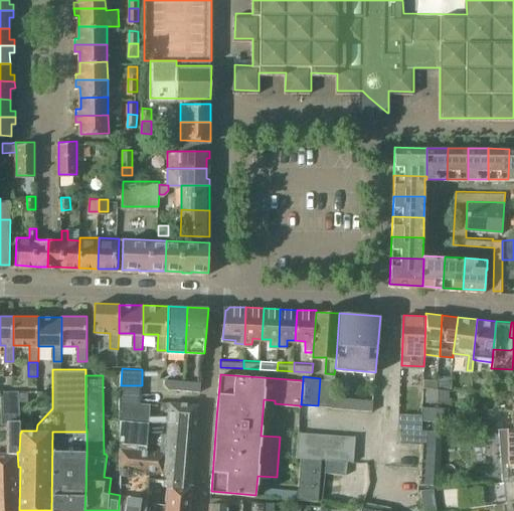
[(184,378),(166,377),(165,382),(169,387),(184,388),(184,378)]
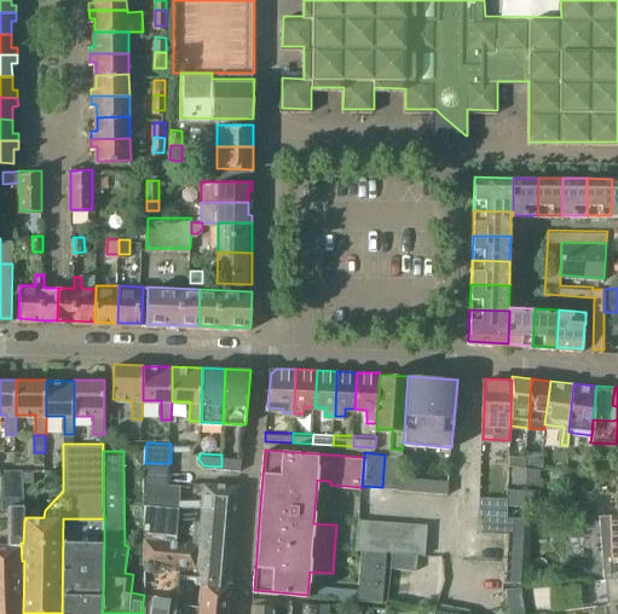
[(221,455),(221,467),(241,469),(242,457),(221,455)]
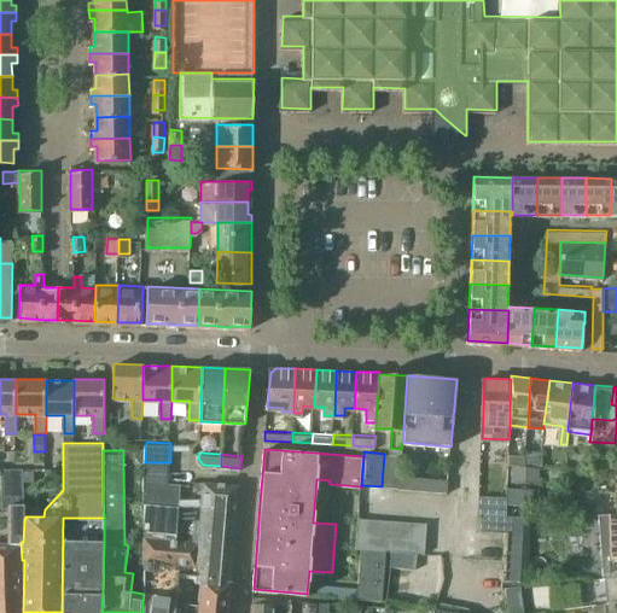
[(401,455),(384,454),(382,486),(397,488),(399,488),(400,474),(401,455)]
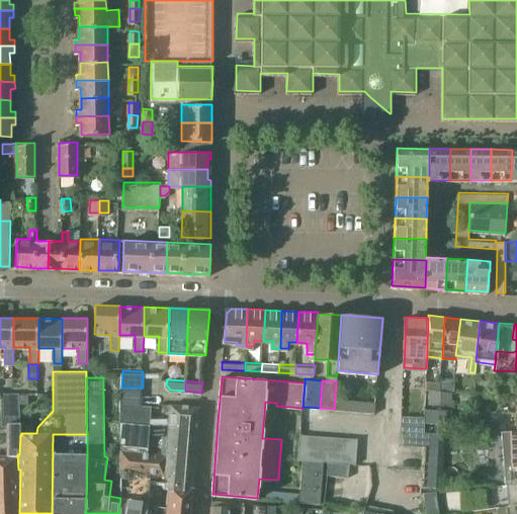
[(426,380),(426,389),(439,389),(440,380),(426,380)]
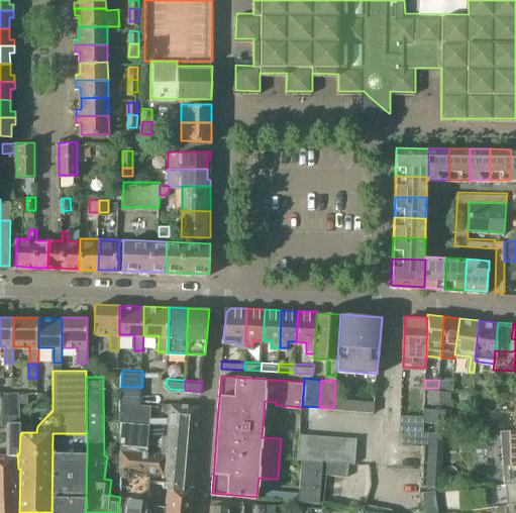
[(121,387),(120,402),(141,402),(142,387),(121,387)]
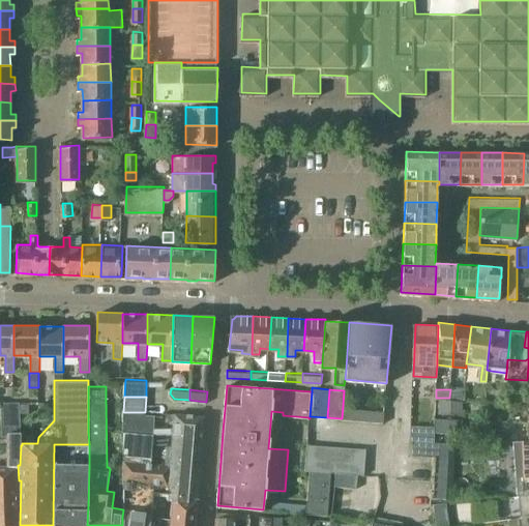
[(463,400),(439,399),(439,413),(462,413),(463,400)]
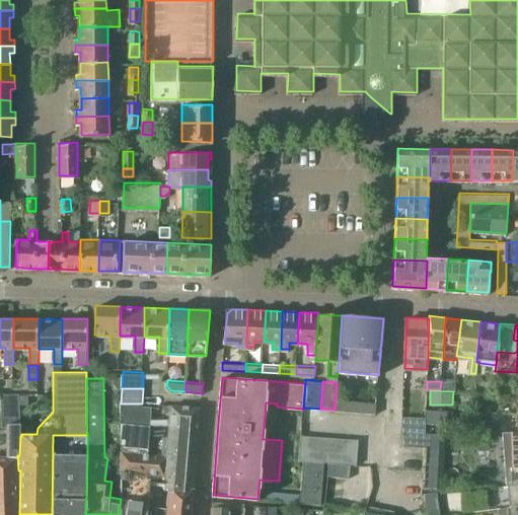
[(7,455),(0,455),(0,514),(19,514),(20,470),(18,470),(17,455),(19,455),(20,436),(20,423),(19,393),(2,393),(3,424),(8,424),(7,454),(7,455)]
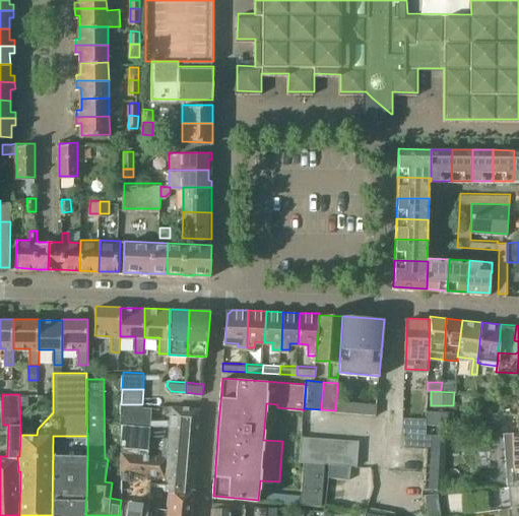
[(378,403),(336,399),(335,410),(334,410),(334,411),(377,413),(378,403)]
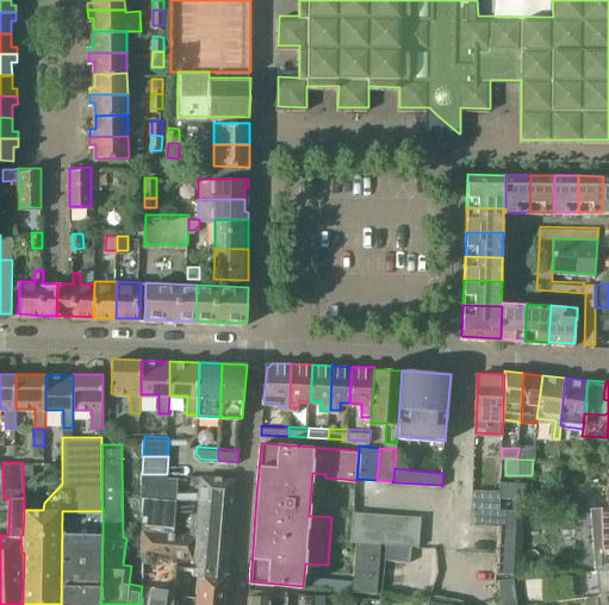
[(142,494),(176,498),(179,475),(167,475),(167,474),(142,474),(141,474),(142,494)]
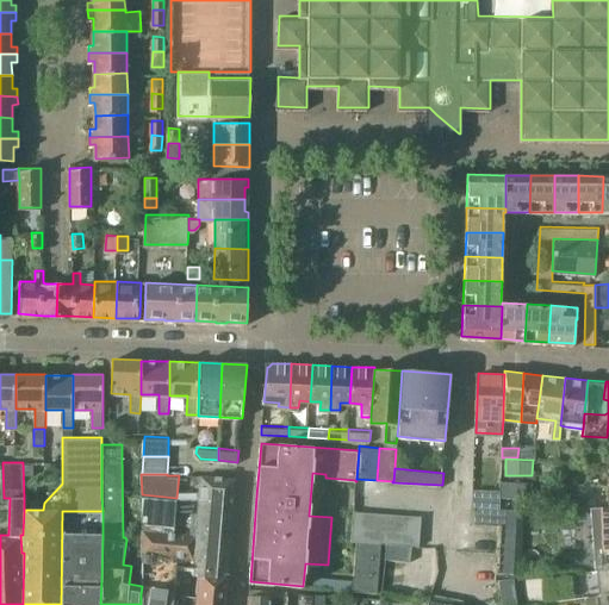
[(234,499),(236,478),(202,474),(200,497),(199,507),(234,510),(234,499)]
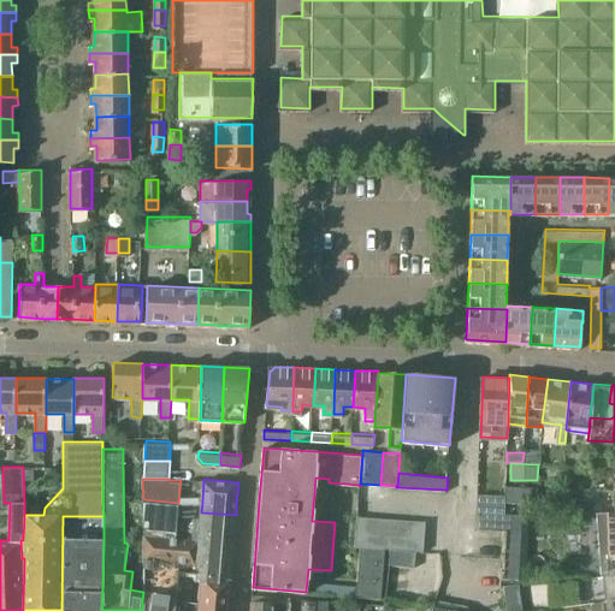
[(507,500),(521,502),(522,485),(507,485),(507,500)]
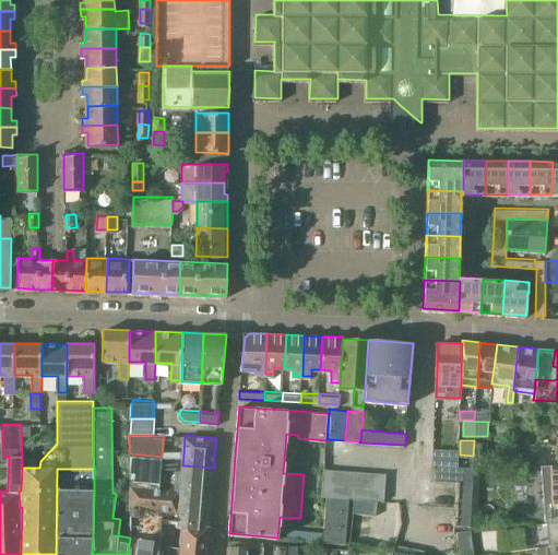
[(542,464),(546,521),(548,521),(557,519),(557,464),(542,464)]
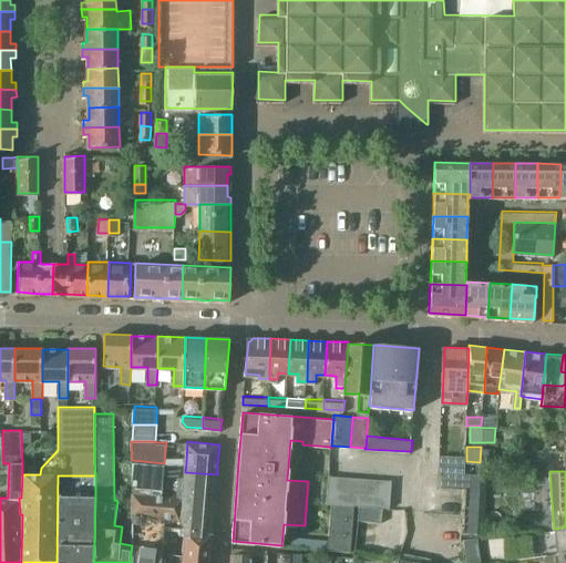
[(158,562),(208,562),(212,534),(217,474),(185,472),(183,497),(182,512),(179,529),(181,529),(179,533),(184,534),(182,553),(177,553),(177,551),(161,549),(160,558),(158,562)]
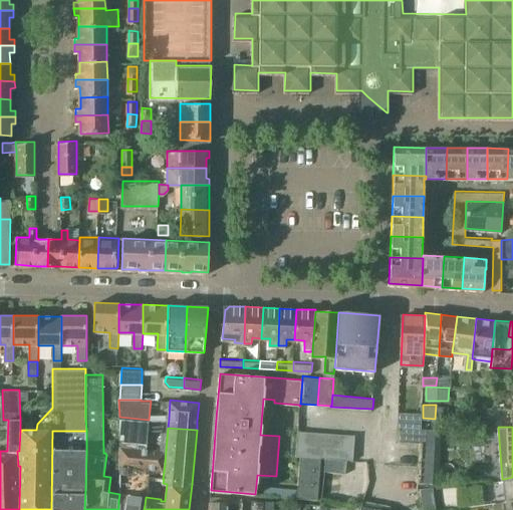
[(301,455),(301,461),(310,461),(311,456),(313,432),(298,430),(297,455),(301,455)]
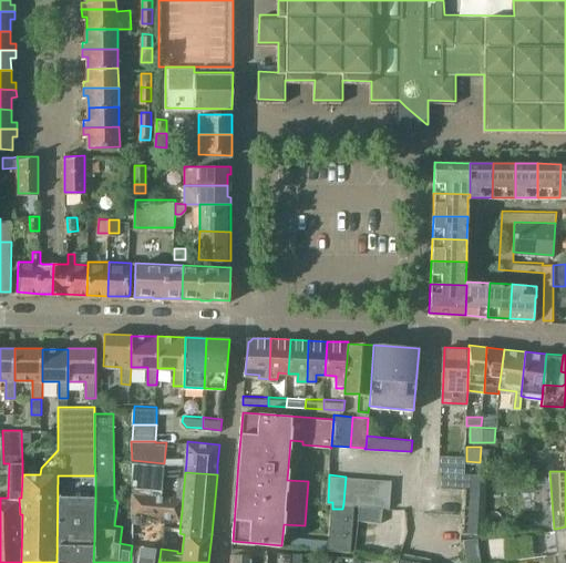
[(57,562),(93,562),(94,540),(95,499),(95,476),(60,476),(58,476),(57,562)]
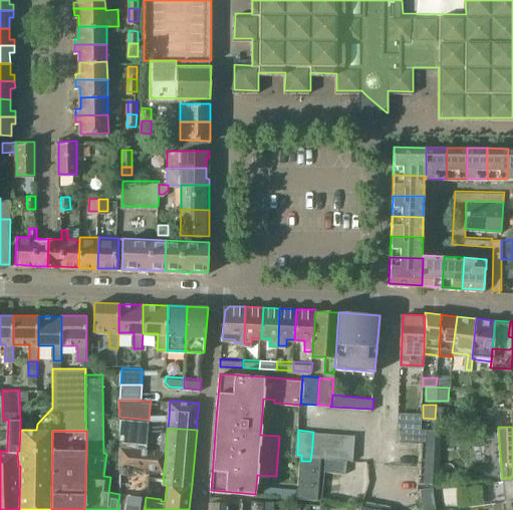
[(311,456),(319,457),(325,453),(327,433),(313,432),(311,456)]
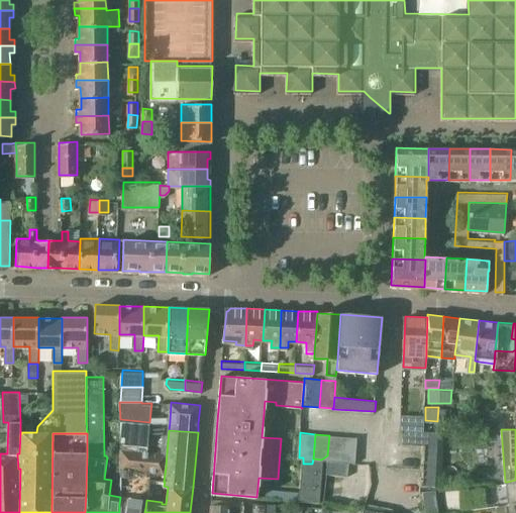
[(343,436),(329,435),(327,455),(321,459),(327,459),(336,460),(341,460),(343,436)]
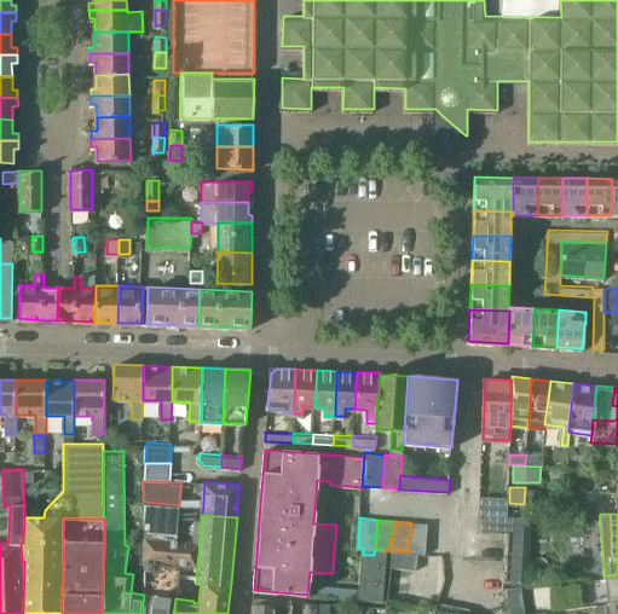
[(409,551),(426,554),(428,523),(411,522),(409,551)]
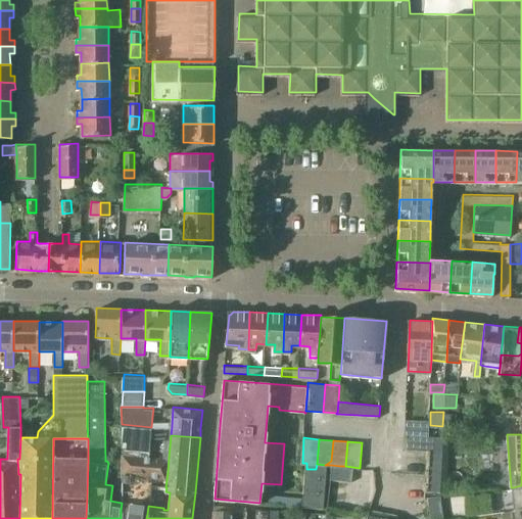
[(430,450),(428,490),(446,491),(449,451),(430,450)]
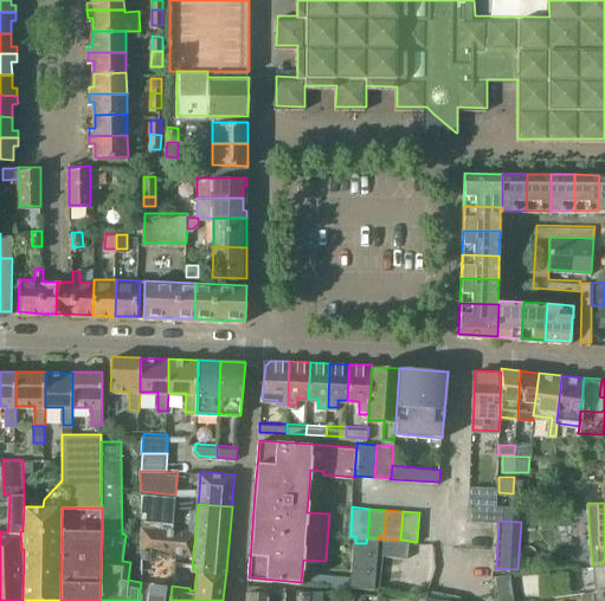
[(169,600),(171,595),(172,586),(175,563),(192,564),(194,547),(195,530),(173,529),(141,525),(142,559),(141,582),(140,590),(140,600),(169,600)]
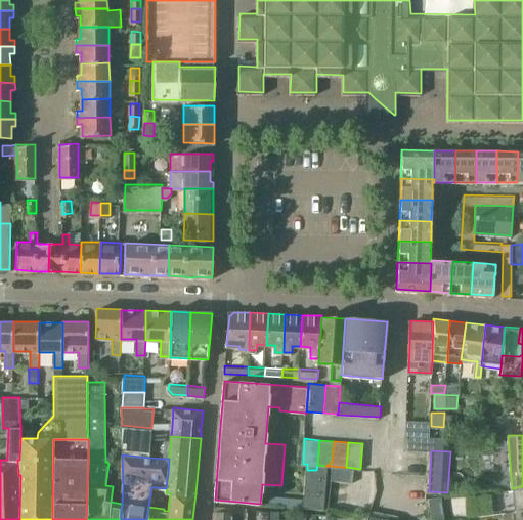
[(332,466),(331,479),(352,482),(354,468),(341,467),(332,466)]
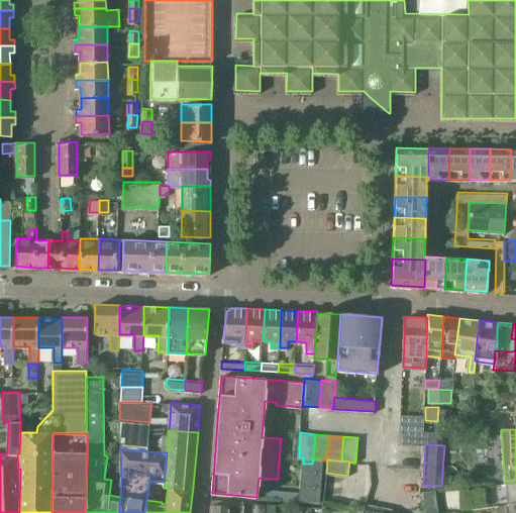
[(323,465),(312,464),(303,464),(300,500),(320,502),(323,465)]
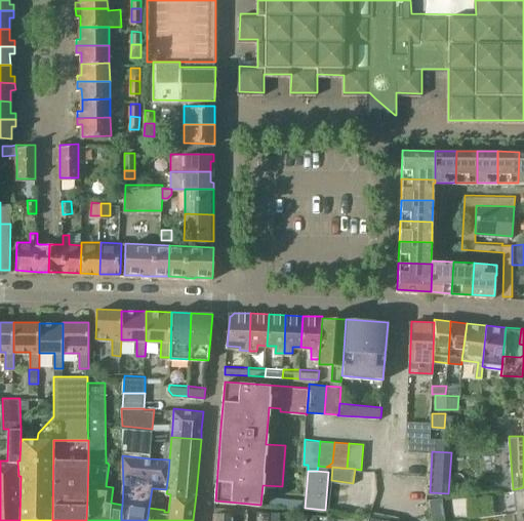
[(522,510),(523,509),(523,487),(515,489),(517,510),(522,510)]
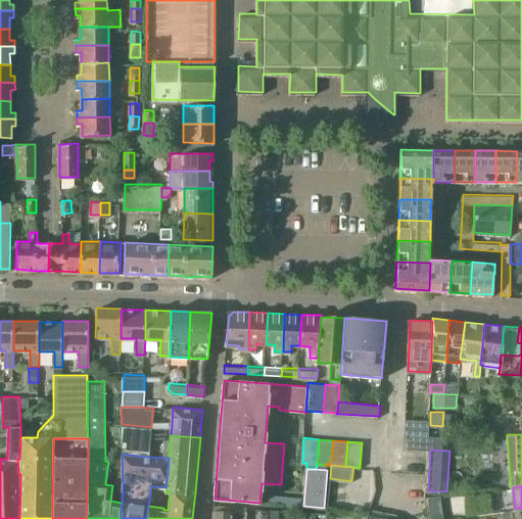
[(427,497),(428,504),(440,503),(439,494),(427,497)]
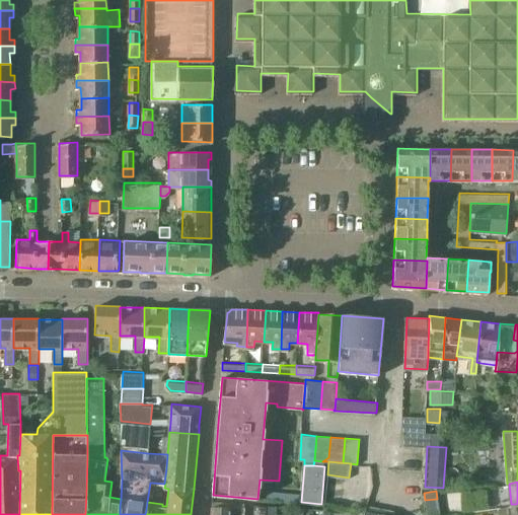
[(509,505),(510,514),(517,514),(517,503),(516,504),(511,504),(509,505)]
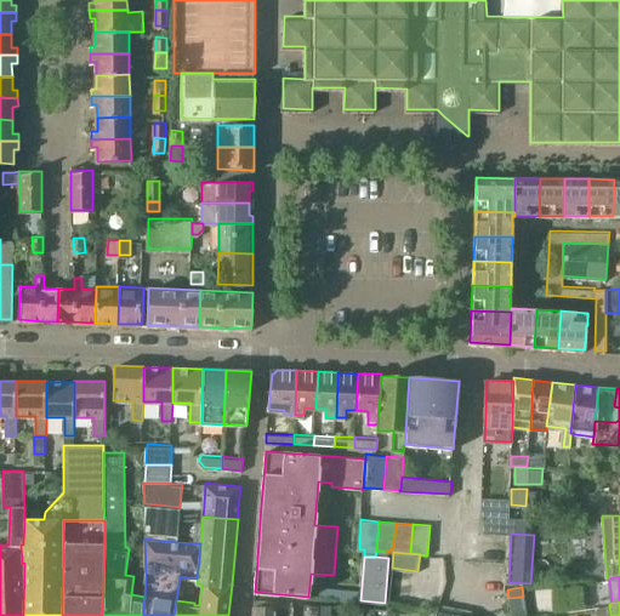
[(252,615),(276,615),(277,606),(254,605),(252,615)]
